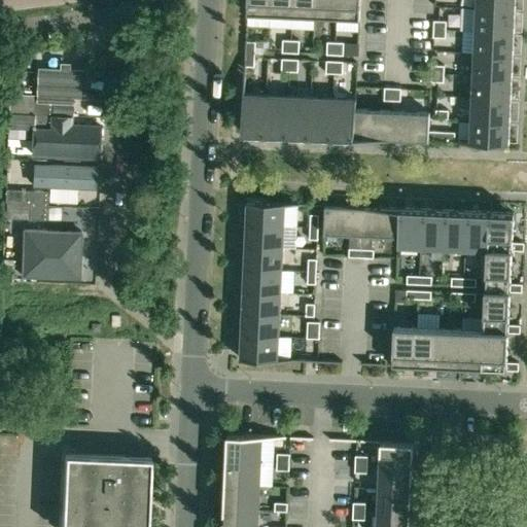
[(247,0),(247,13),(271,14),(271,0),(247,0)]
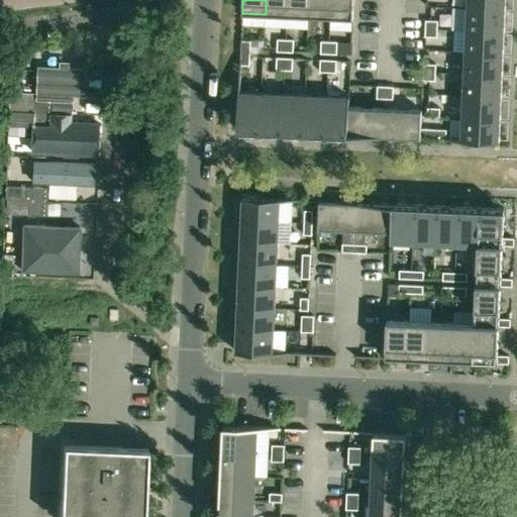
[(266,0),(266,14),(287,15),(287,0),(266,0)]
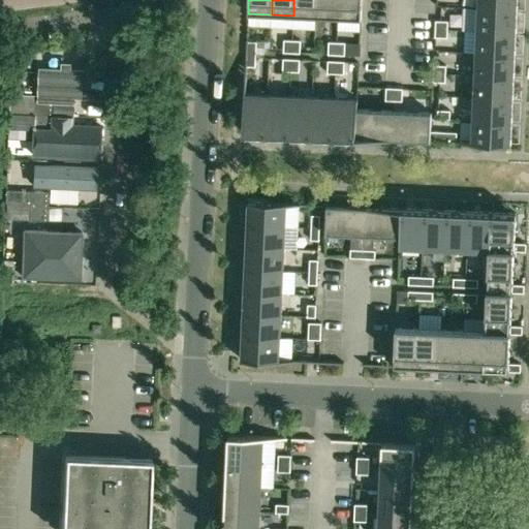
[(293,0),(293,16),(315,17),(316,0),(293,0)]
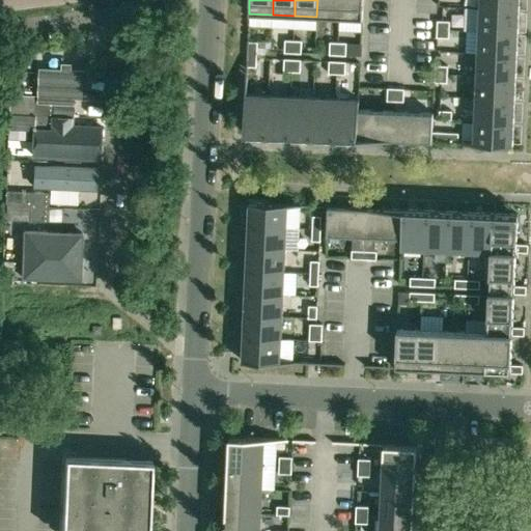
[(317,0),(316,17),(339,18),(340,0),(317,0)]
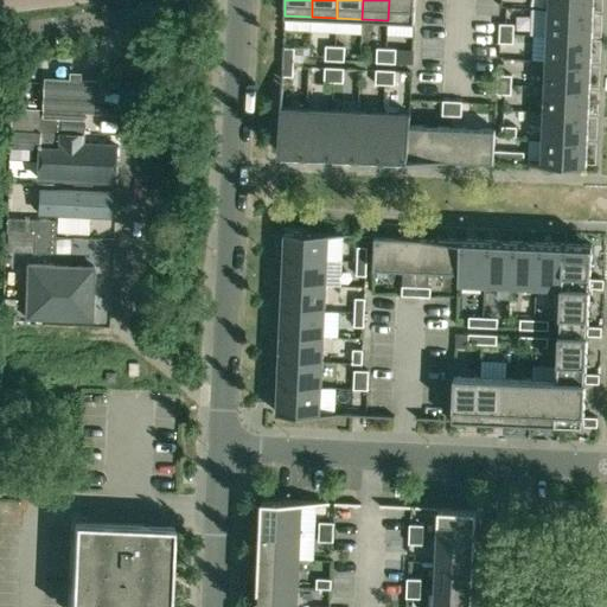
[(389,0),(388,20),(415,21),(415,0),(389,0)]
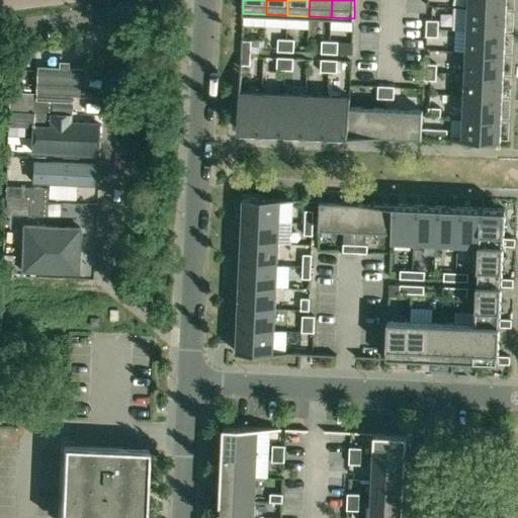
[(468,0),(468,8),(506,10),(506,0),(468,0)]
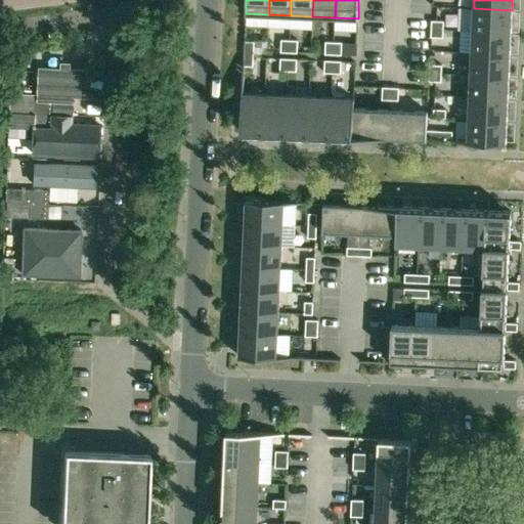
[(474,8),(473,31),(511,32),(512,10),(474,8)]
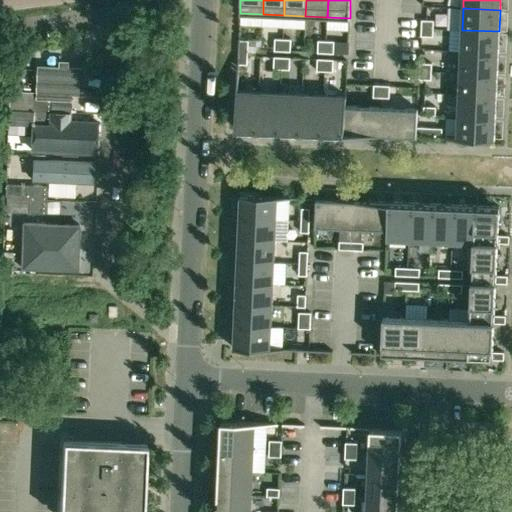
[(422,20),(421,28),(433,28),(434,20),(426,20),(422,20)]
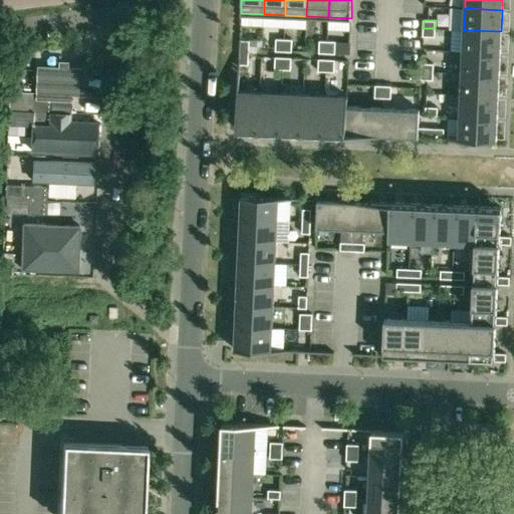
[(423,28),(423,36),(435,36),(435,28),(423,28)]
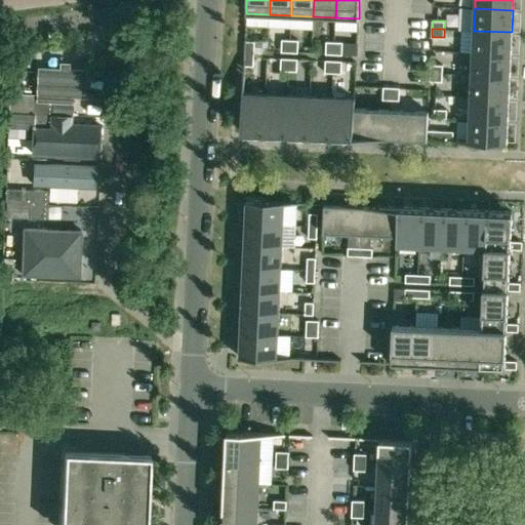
[(474,31),(473,52),(511,54),(512,32),(474,31)]
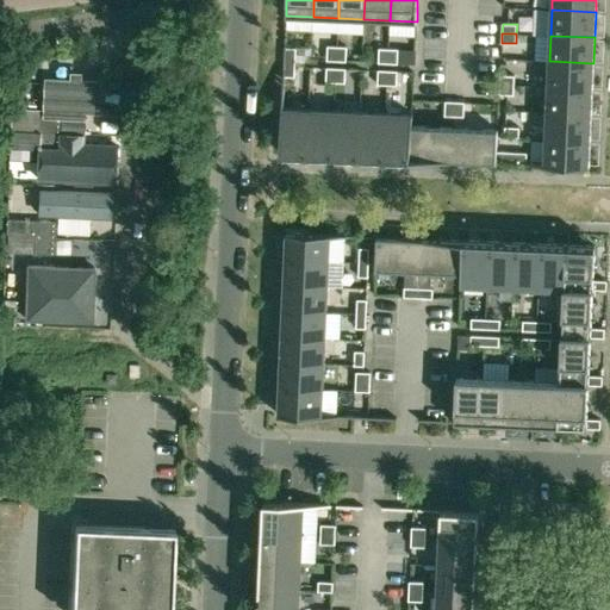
[(328,45),(327,60),(336,61),(337,47),(328,45)]
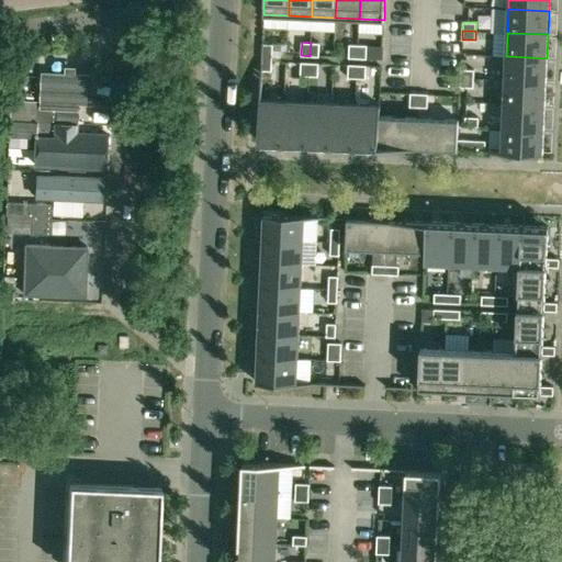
[(311,43),(310,56),(318,56),(319,43),(311,43)]
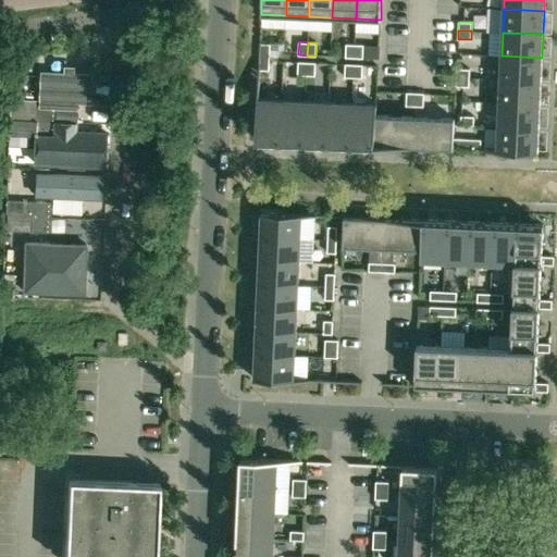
[(261,44),(261,57),(270,57),(270,44),(261,44)]
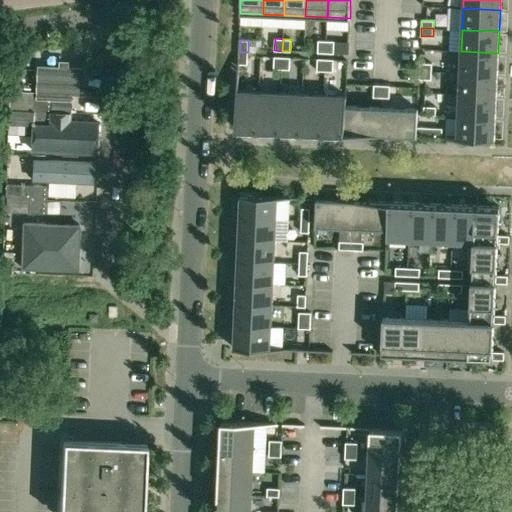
[(318,40),(317,52),(326,53),(326,40),(318,40)]
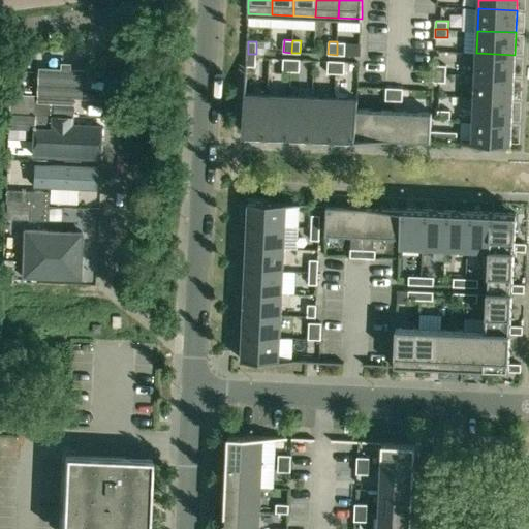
[(337,41),(337,55),(345,55),(345,42),(337,41)]
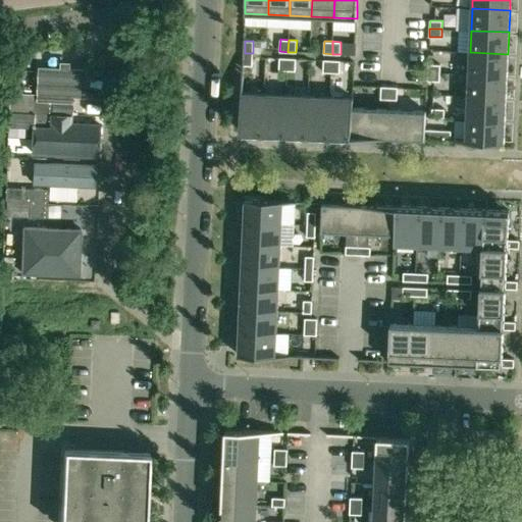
[(470,52),(469,74),(507,75),(508,54),(470,52)]
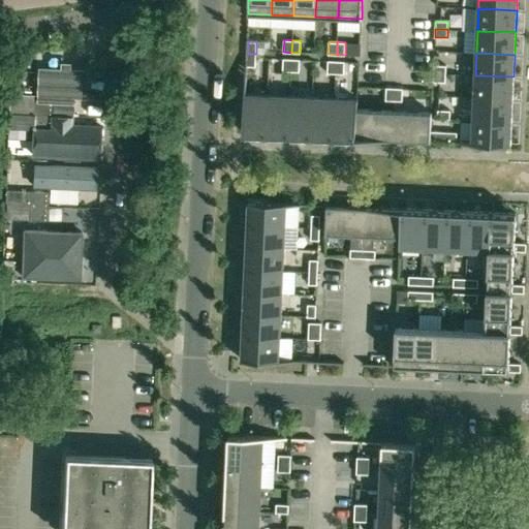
[(256,54),(248,54),(247,66),(255,66),(256,54)]
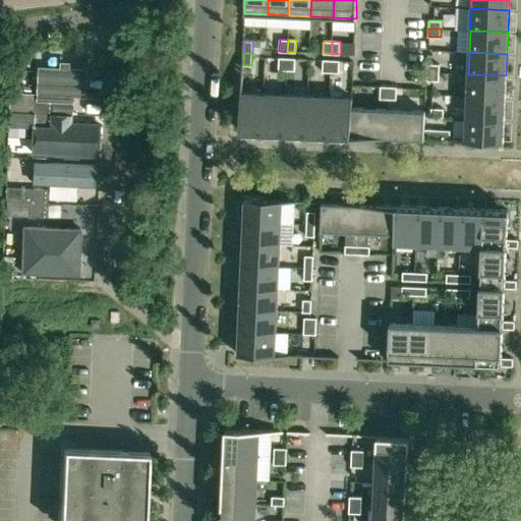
[(287,58),(279,57),(278,69),(286,70),(287,58)]
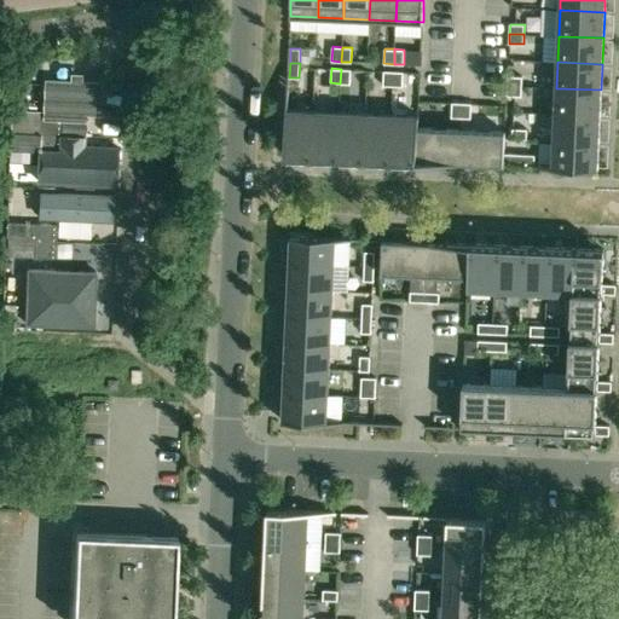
[(341,69),(340,84),(351,84),(351,69),(341,69)]
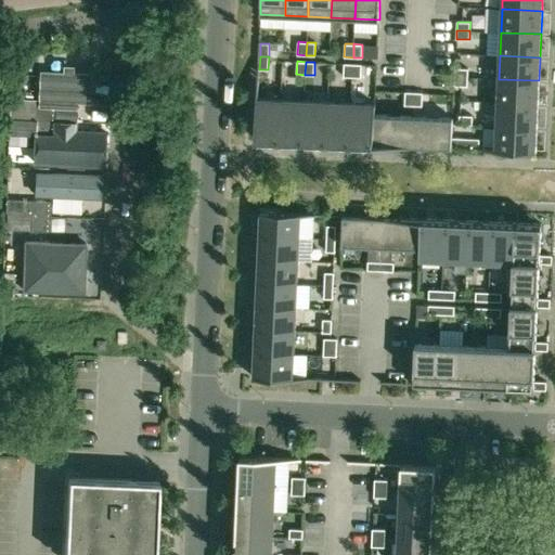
[(352,64),(344,63),(344,76),(352,77),(352,64)]
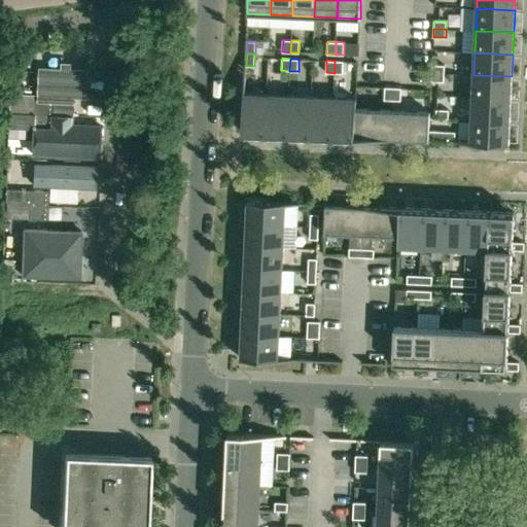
[(335,61),(335,73),(342,73),(343,73),(343,61),(335,61)]
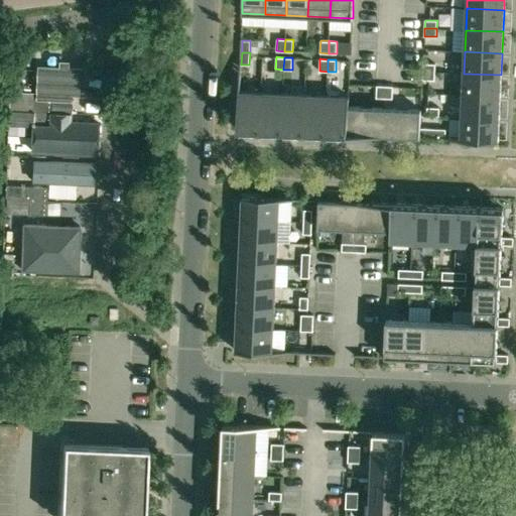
[(423,63),(422,72),(434,72),(435,63),(423,63)]
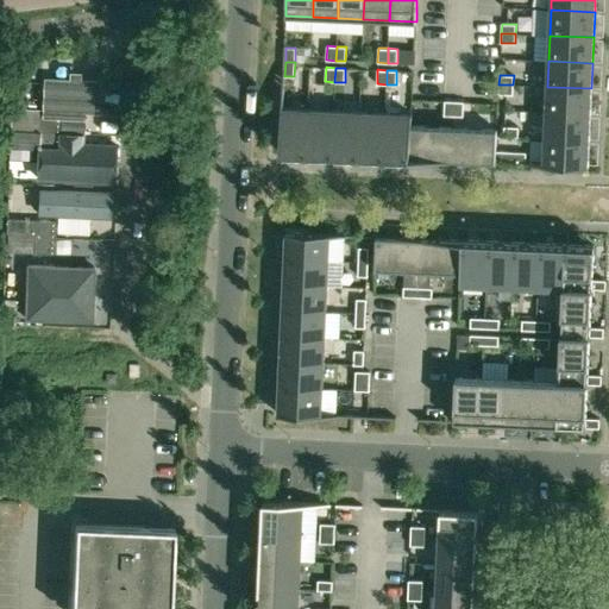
[(45,76),(44,111),(102,112),(104,79),(45,76)]
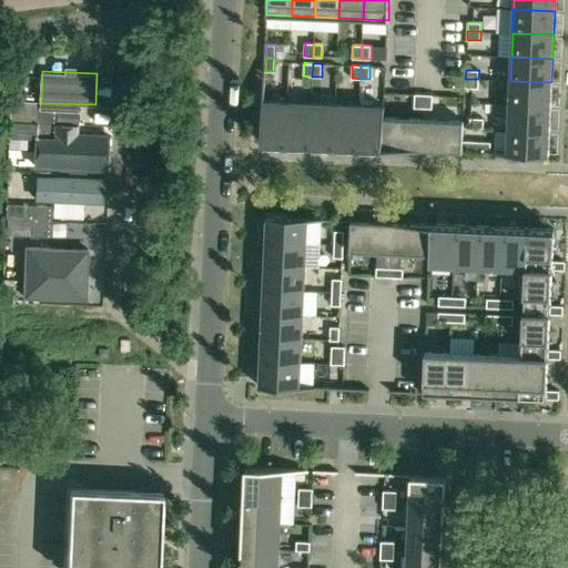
[(465,79),(465,88),(478,88),(478,79),(465,79)]
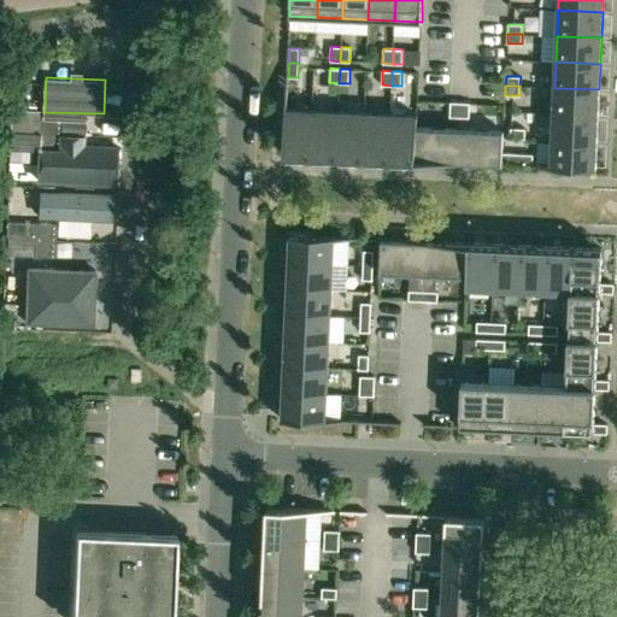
[(554,88),(553,115),(598,116),(599,89),(554,88)]
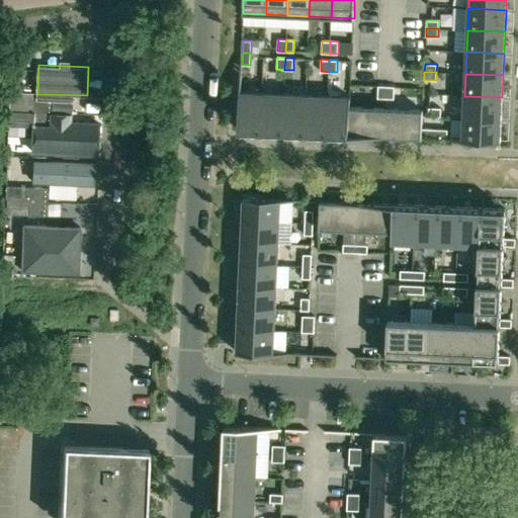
[(378,86),(377,98),(385,98),(386,86),(378,86)]
